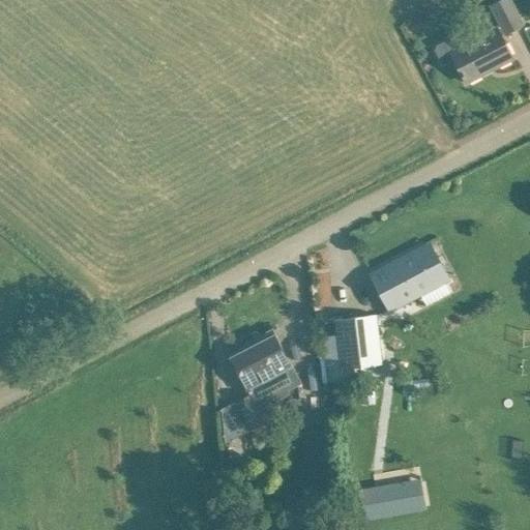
[(501,0),(491,5),(505,33),(522,25),(508,0),(501,0)]
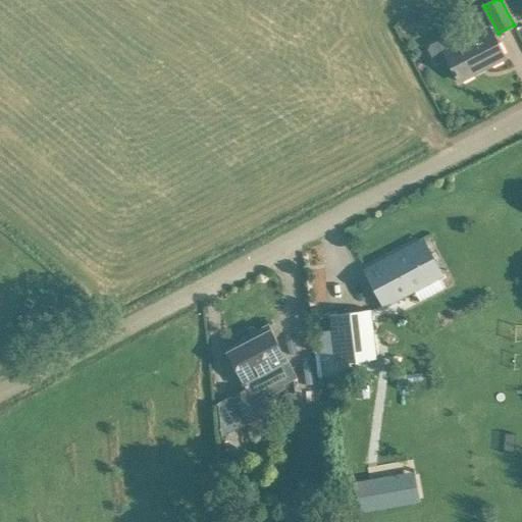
[(436,62),(447,57),(459,81),(474,72),(473,69),(483,64),(484,67),(505,56),(489,28),(463,42),(459,33),(453,32),(431,43),(429,48),(436,62)]
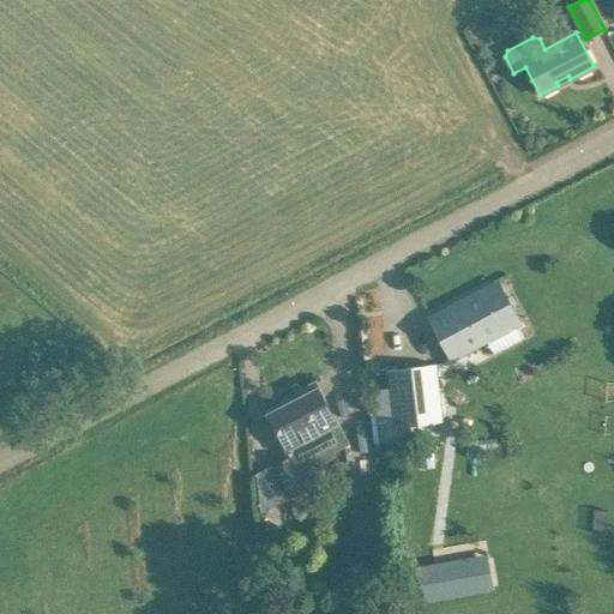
[(499,282),(429,318),(451,359),(485,341),(492,355),(523,338),(516,325),(521,321),(499,282)]
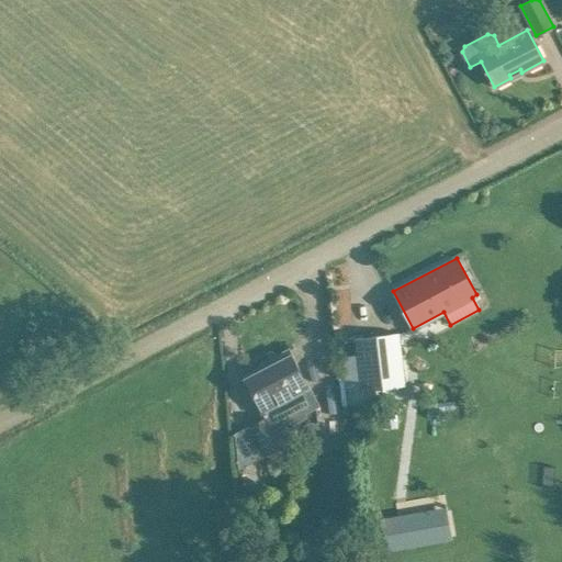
[(355,338),(357,364),(338,367),(343,408),(361,406),(359,392),(406,385),(400,333),(355,338)]
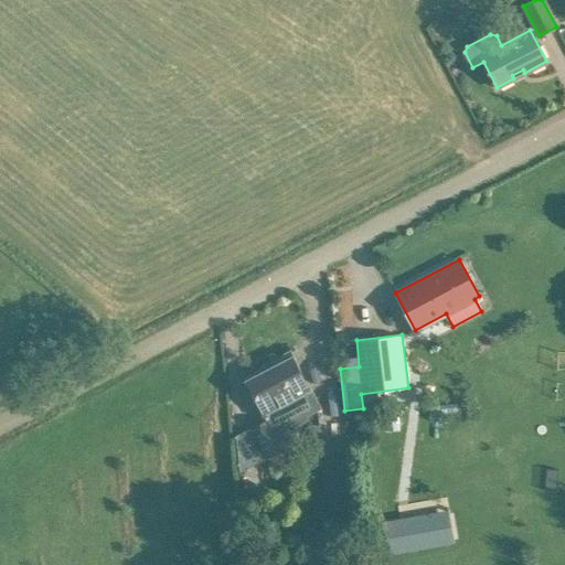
[(246,376),(245,376),(267,419),(235,436),(237,440),(232,443),(232,450),(243,471),(286,448),(275,428),(318,406),(290,353),(274,362),(276,366),(248,381),(246,376)]
